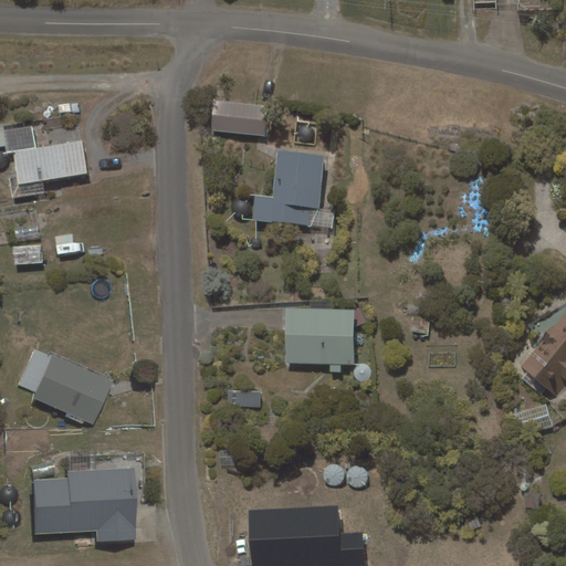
[(211,130),(264,136),(268,106),(215,101),(211,130)]
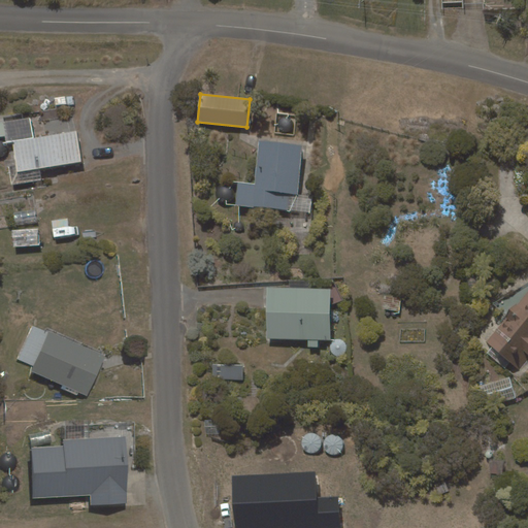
[(81,162),(76,131),(13,141),(18,171),(81,162)]
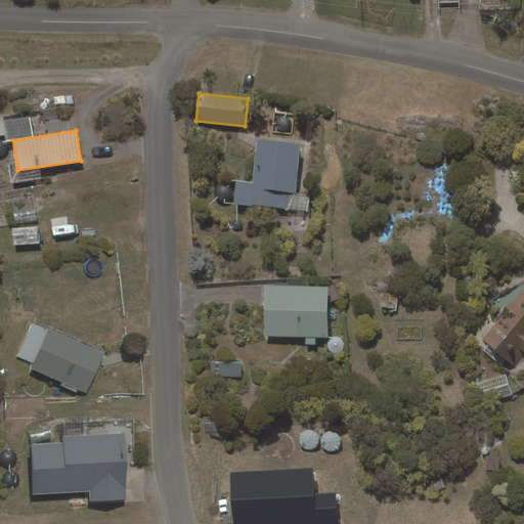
[(296,192),(301,143),(257,139),(253,183),(236,181),(234,203),(287,208),(289,192),(296,192)]
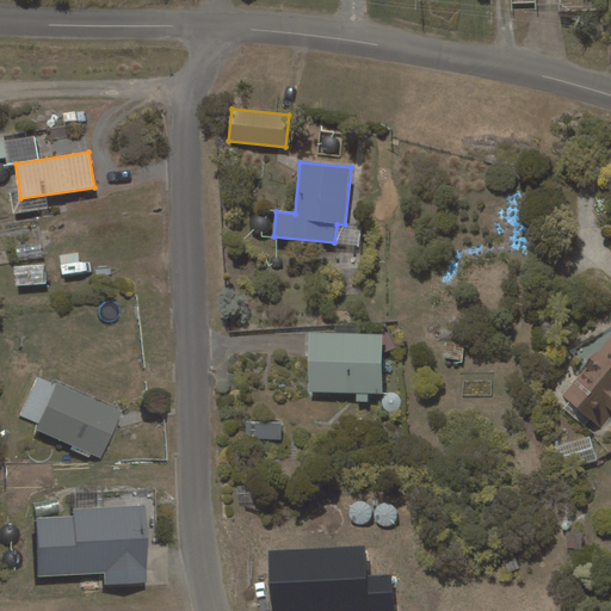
[(383,334),(309,333),(308,392),(382,393),(383,334)]
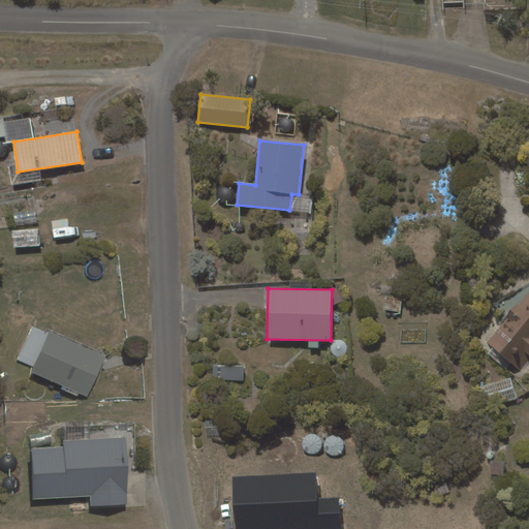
[(528,292),(488,342),(521,370),(528,359),(528,292)]
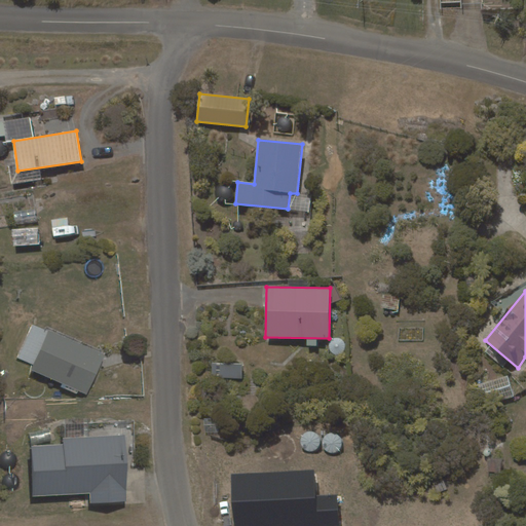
[(105,354),(50,331),(32,371),(87,395),(105,354)]
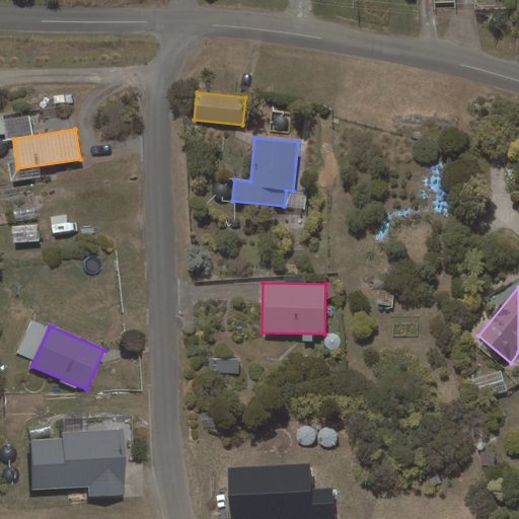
[(237,372),(238,359),(209,358),(209,371),(237,372)]
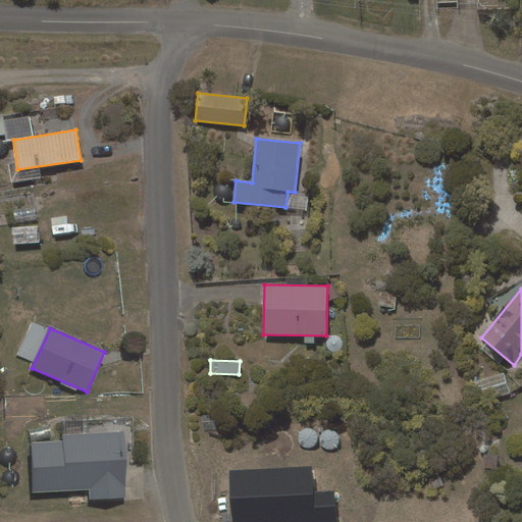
[(32,442),(34,491),(89,489),(90,501),(126,499),(123,432),(63,435),(63,441),(32,442)]
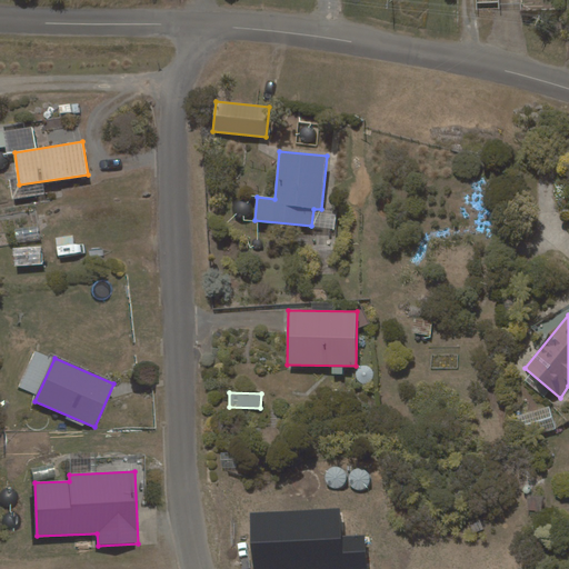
[(366,568),(365,535),(340,536),(339,509),(250,513),(252,568),(366,568)]
